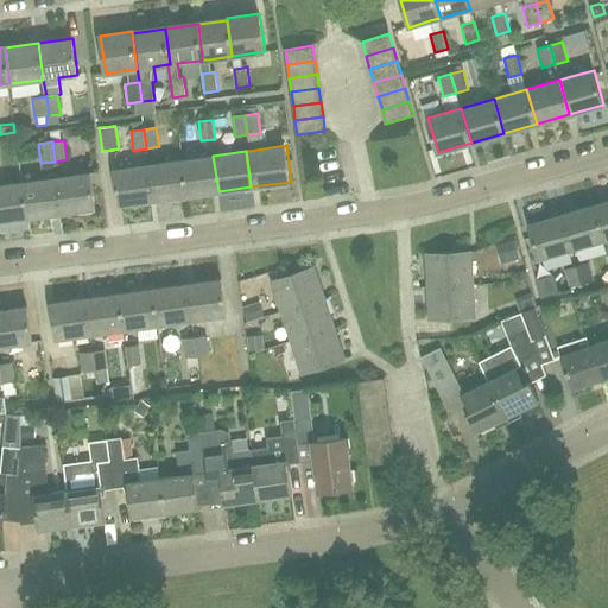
[(349,152),(327,154),(328,165),(350,163),(349,152)]
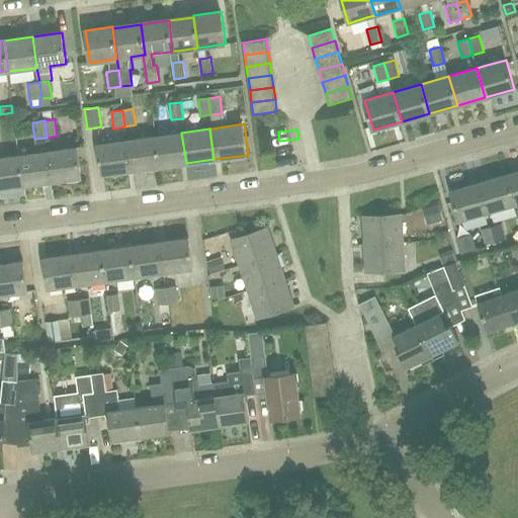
[(158,167),(186,163),(181,133),(154,137),(158,167)]
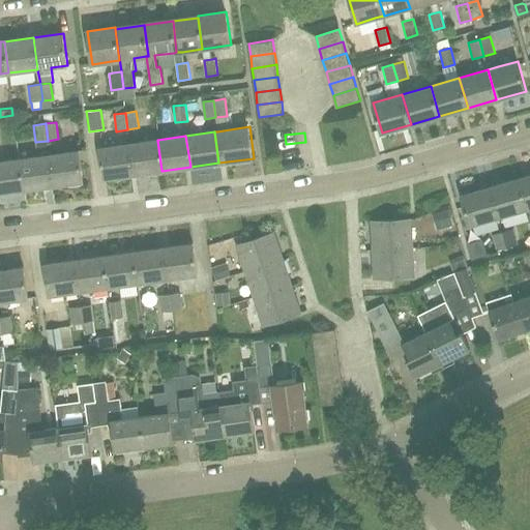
[(134,175),(162,171),(157,140),(129,144),(134,175)]
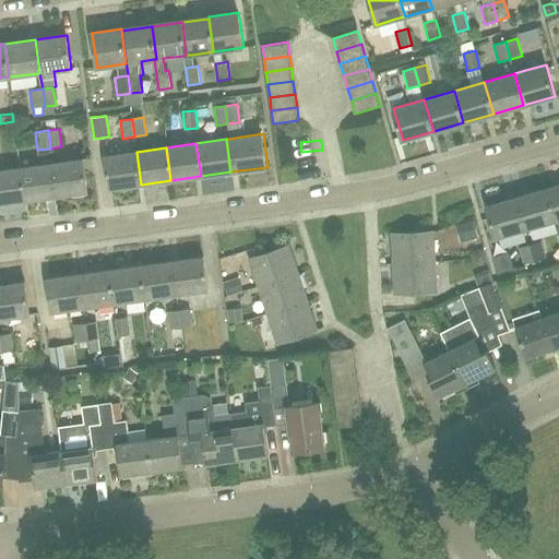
[(110,189),(141,185),(137,152),(106,156),(110,189)]
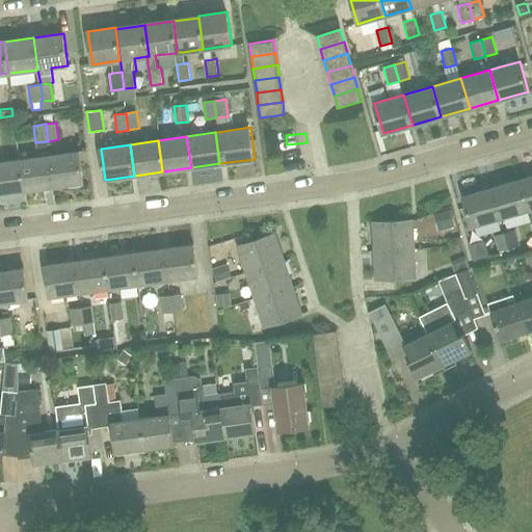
[(54,187),(84,183),(80,152),(50,156),(54,187)]
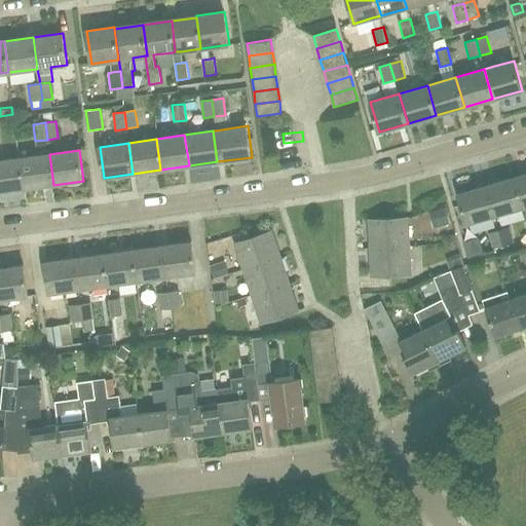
[(20,158),(24,189),(53,185),(49,154),(20,158)]
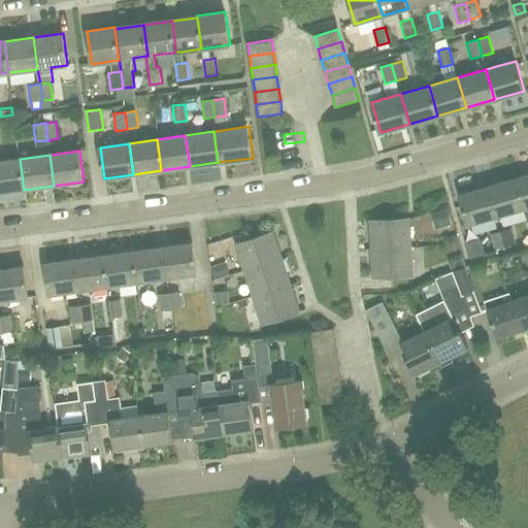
[(0,192),(24,190),(20,159),(0,161),(0,192)]
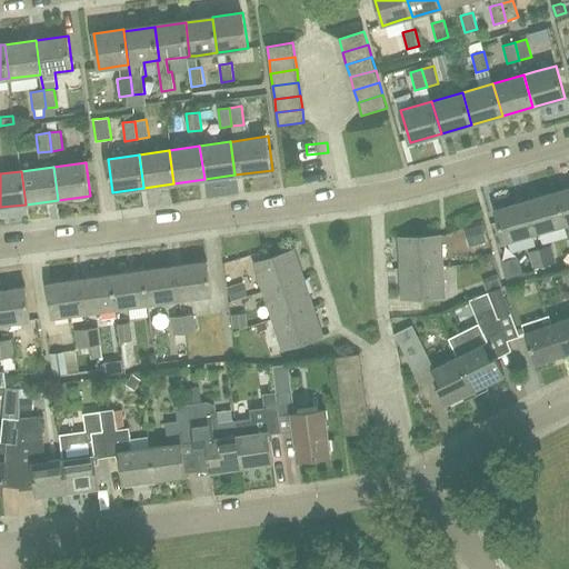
[(566,223),(568,222),(568,188),(557,191),(566,223)]
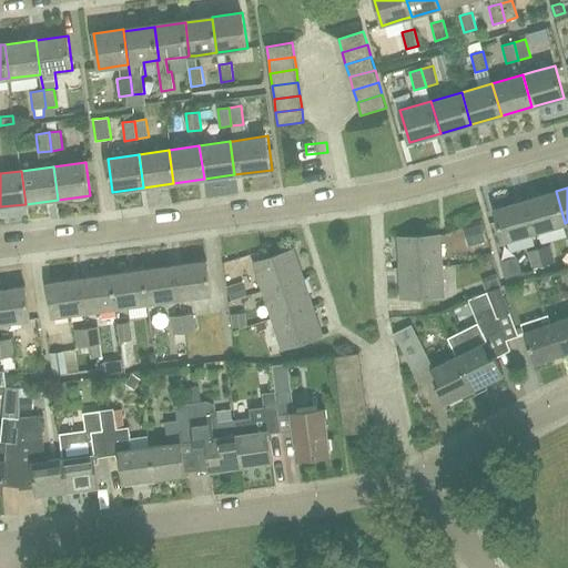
[(535,232),(565,223),(556,191),(526,200),(535,232)]
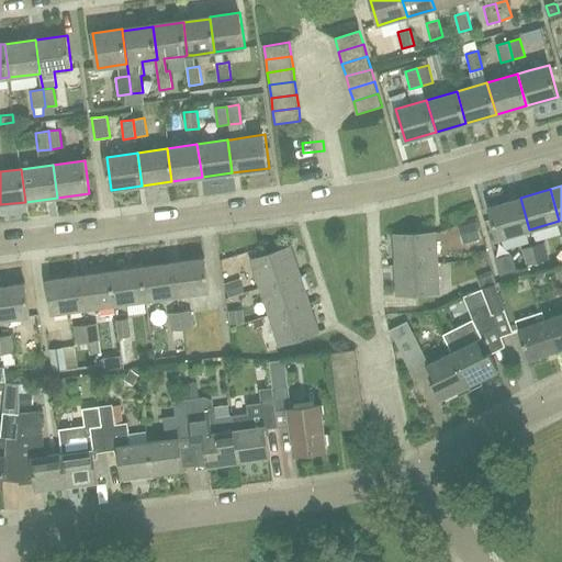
[(498,238),(529,229),(520,198),(490,206),(498,238)]
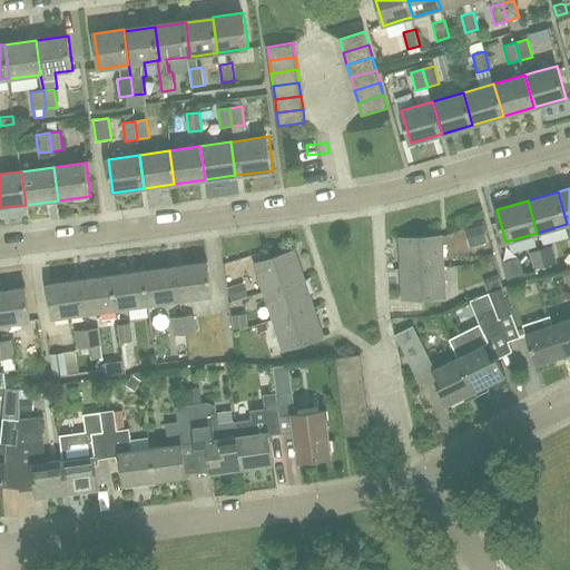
[(483,225),(465,231),(470,247),(488,242),(483,225)]
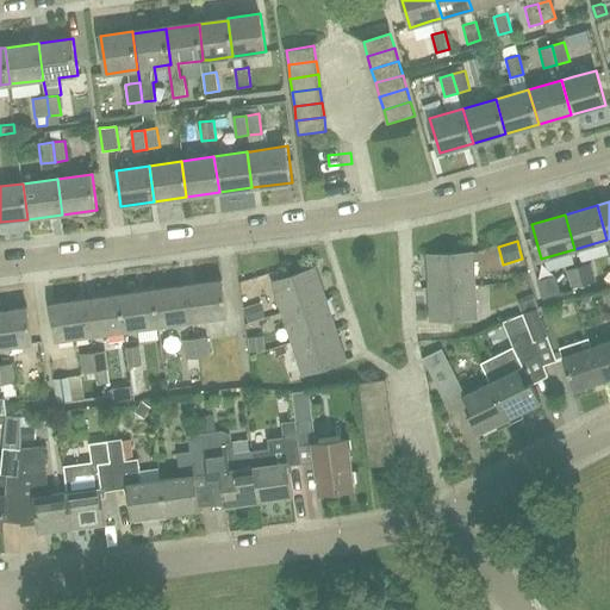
[(430,286),(475,284),(474,251),(429,253),(430,286)]
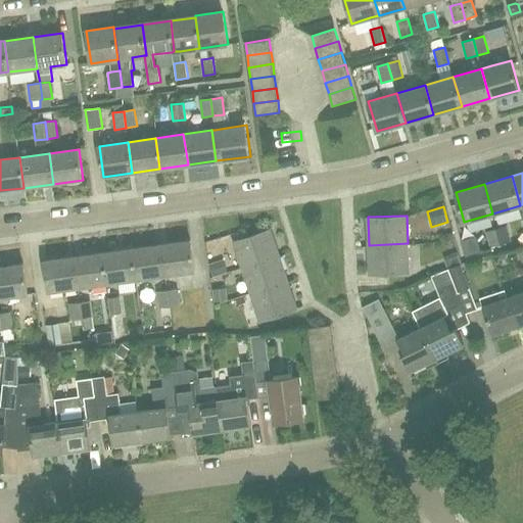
[(507,226),(496,228),(502,244),(512,241),(507,226)]
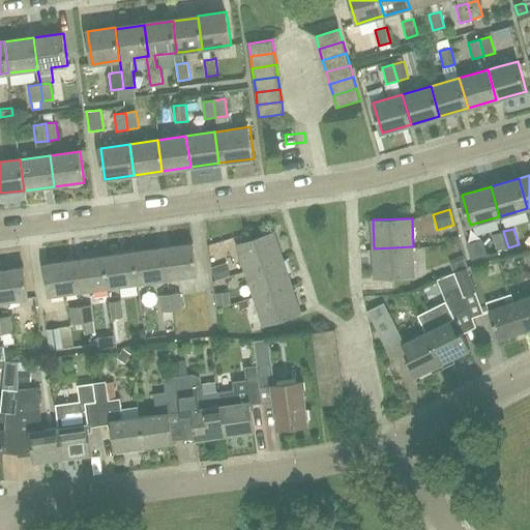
[(508,247),(503,231),(492,235),(497,251),(508,247)]
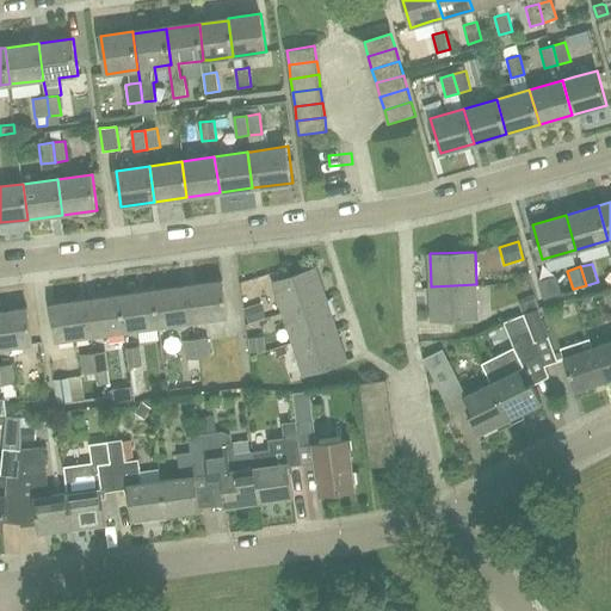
[(283,313),(327,298),(316,267),(273,282),(283,313)]
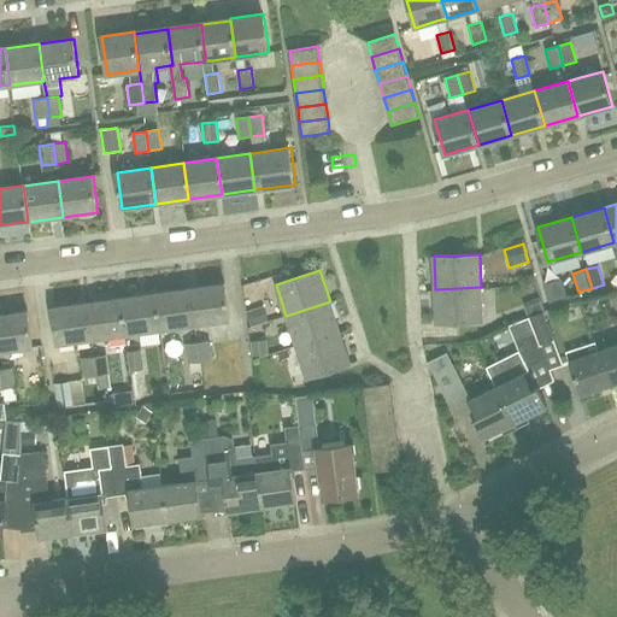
[(195,324),(230,321),(225,283),(191,288),(195,324)]
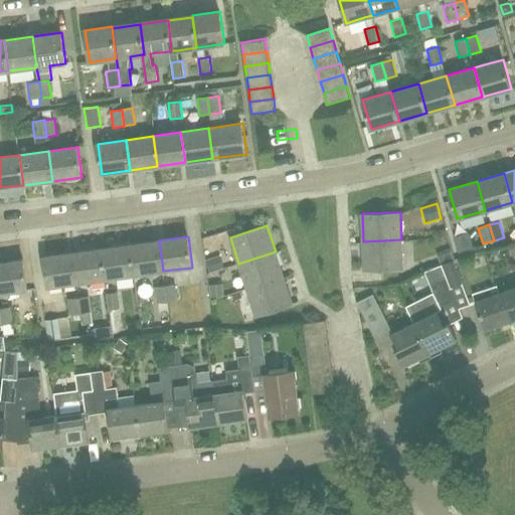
[(364,269),(402,267),(401,239),(363,241),(364,269)]
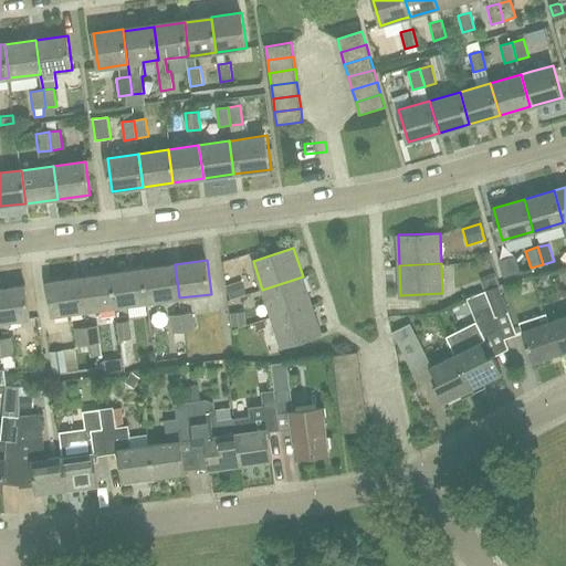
[(147,302),(179,297),(175,264),(143,269),(147,302)]
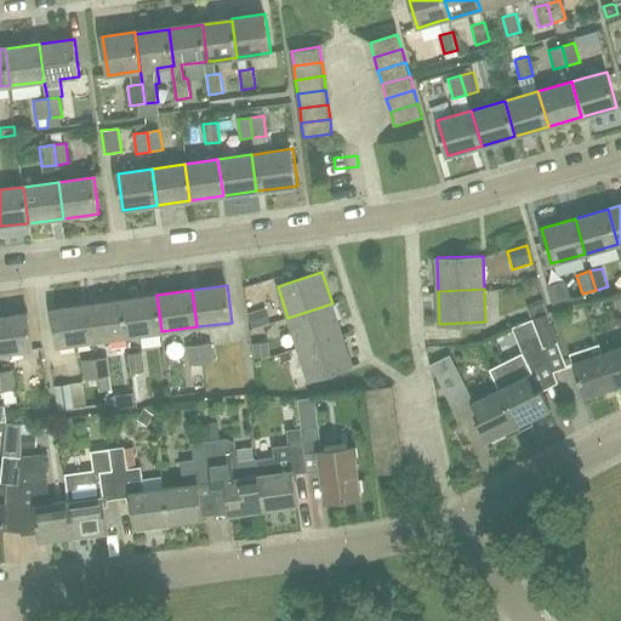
[(127,336),(161,331),(157,295),(123,300),(127,336)]
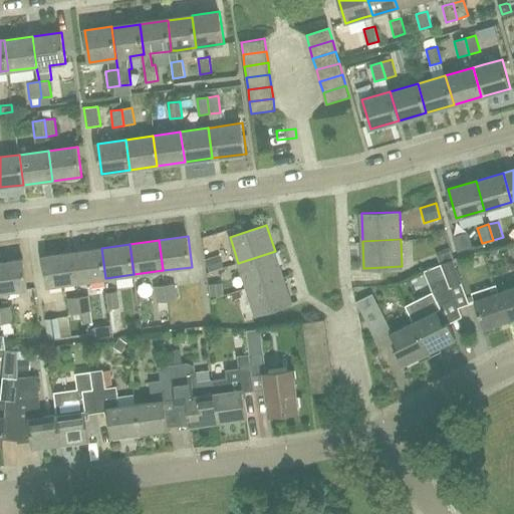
[(76,282),(105,278),(101,248),(72,252),(76,282)]
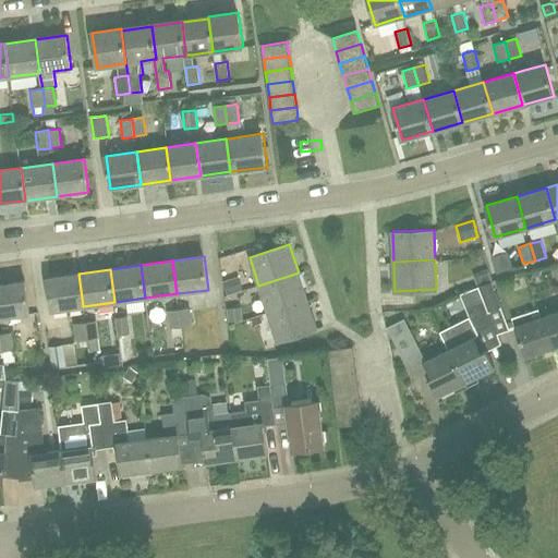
[(477,287),(492,281),(487,269),(473,275),(477,287)]
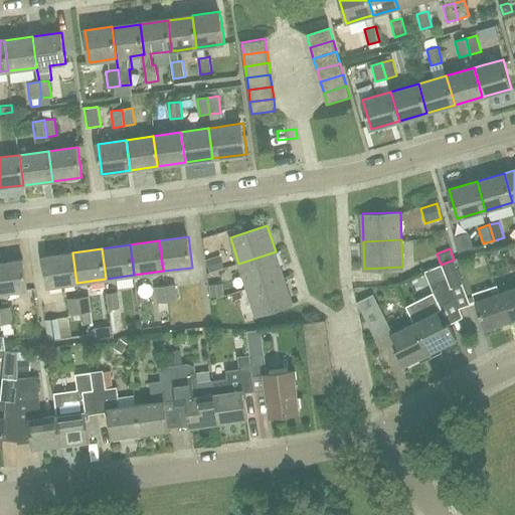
[(246,290),(284,278),(276,251),(238,264),(246,290)]
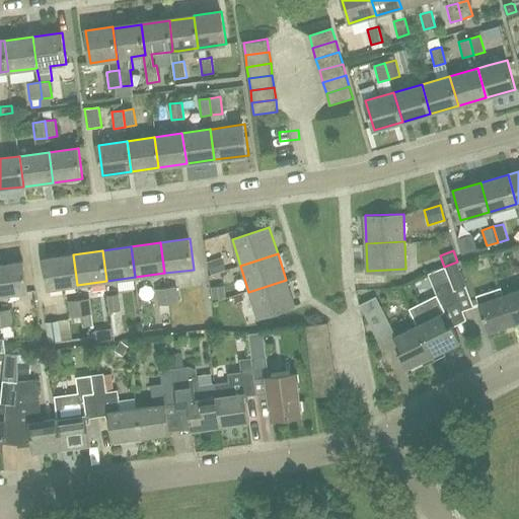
[(48,289),(77,285),(73,254),(44,258),(48,289)]
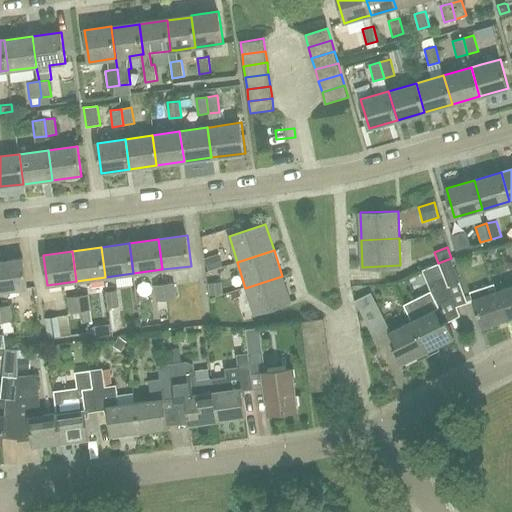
[(209,271),(223,266),(219,254),(205,259),(209,271)]
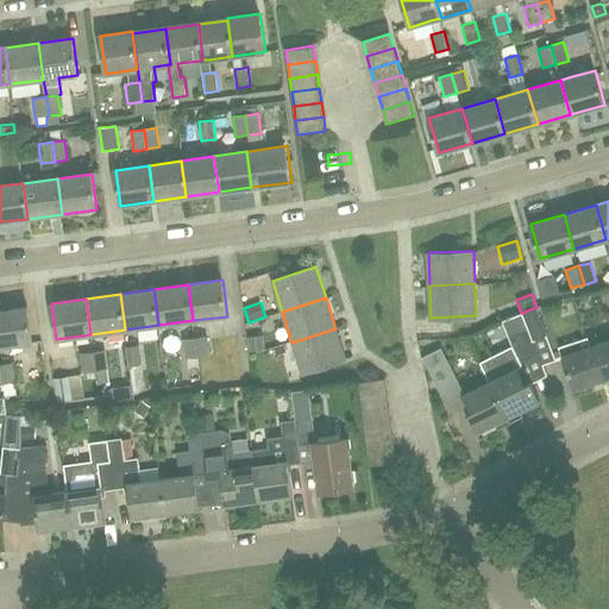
[(0,346),(33,341),(27,306),(0,309),(0,346)]
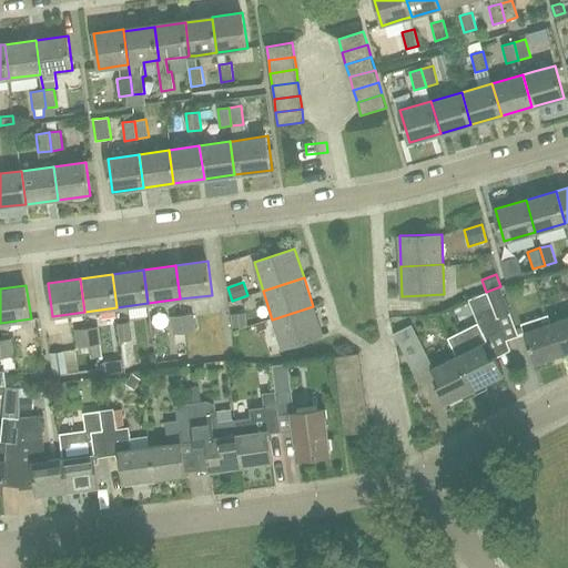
[(498,317),(510,313),(500,287),(488,292),(498,317)]
